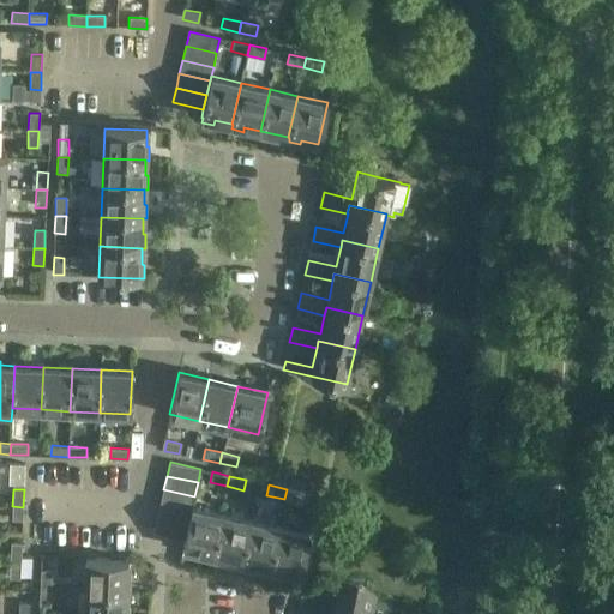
[(163,489),(161,504),(191,511),(192,507),(194,497),(163,489)]
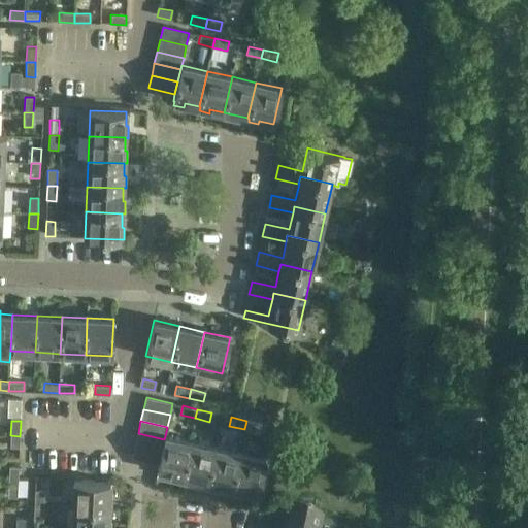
[(246,421),(244,429),(259,432),(261,424),(246,421)]
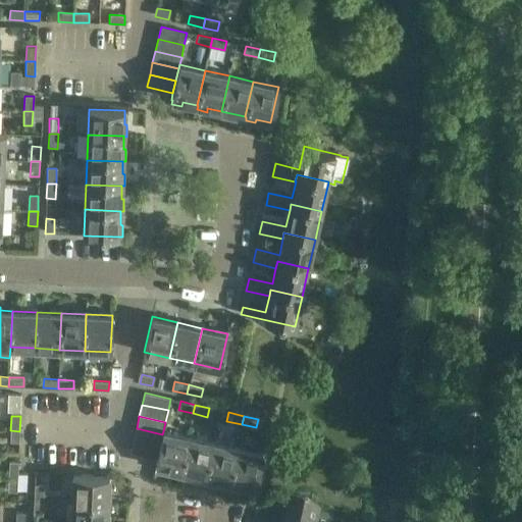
[(137,428),(134,440),(160,447),(162,434),(137,428)]
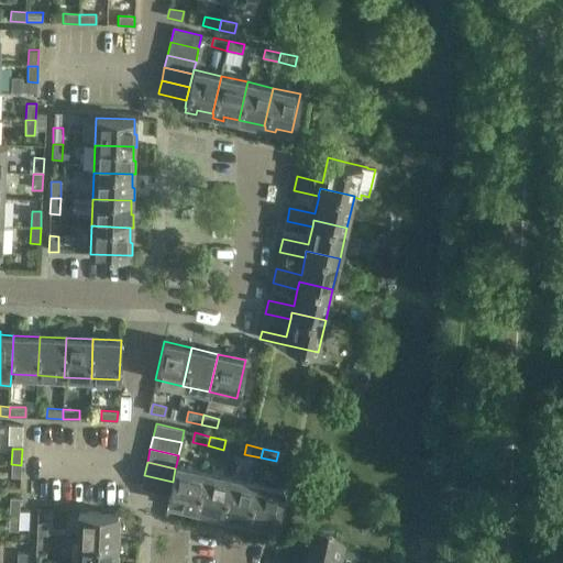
[(21,465),(11,464),(10,481),(20,481),(21,465)]
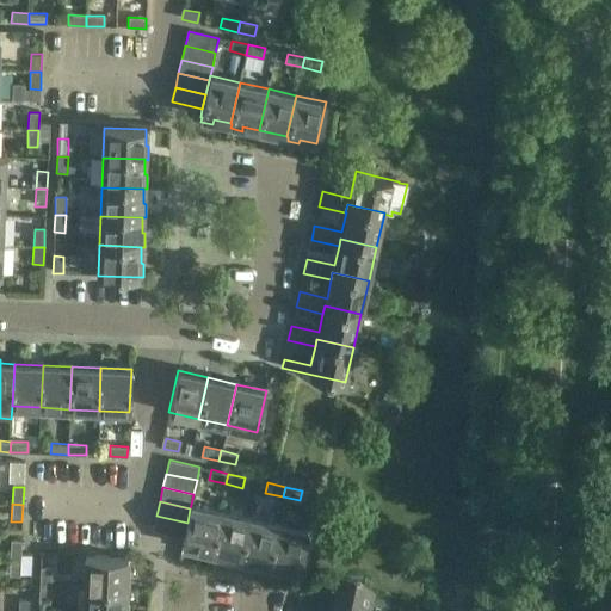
[(184,536),(181,547),(197,550),(196,553),(210,555),(210,553),(211,553),(221,511),(191,505),(190,508),(187,523),(184,536)]
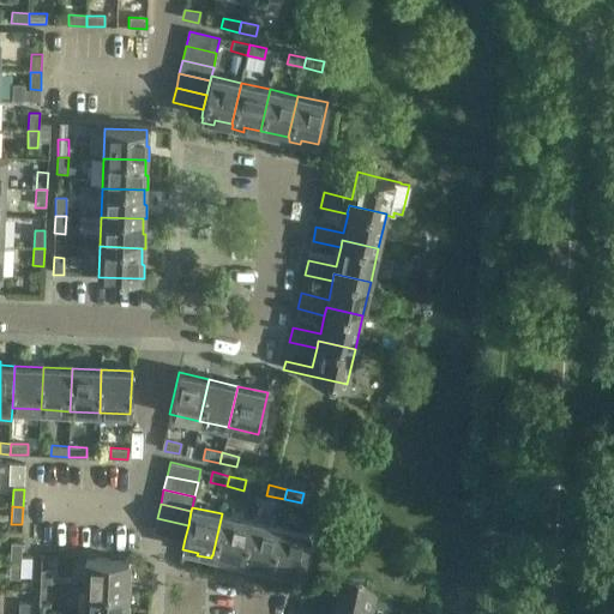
[(222,513),(212,555),(226,559),(226,561),(239,565),(240,563),(250,521),(222,513)]
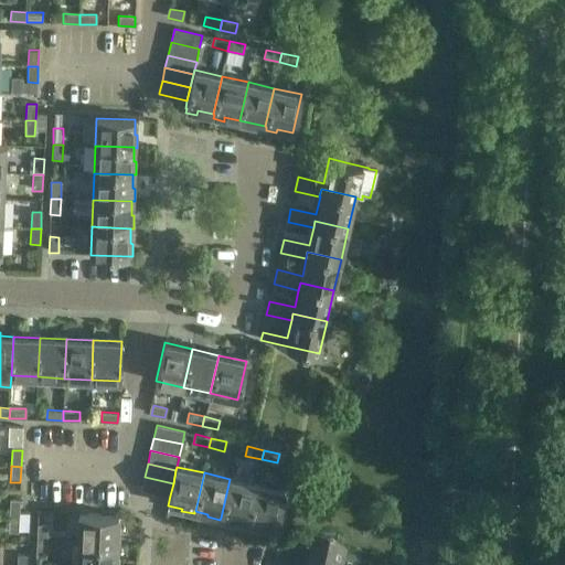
[(141,490),(170,496),(173,483),(145,477),(141,490)]
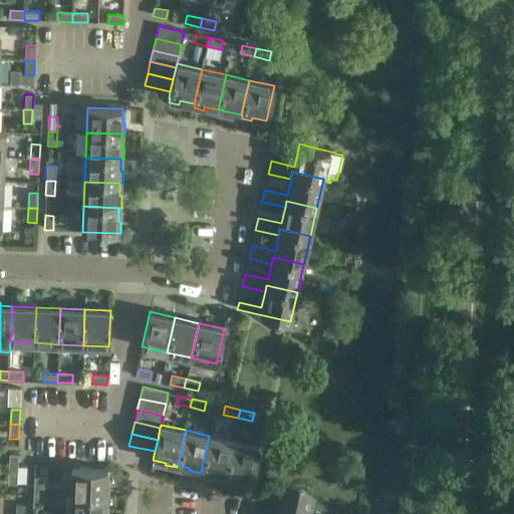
[(209,436),(201,471),(213,473),(213,476),(224,478),(224,476),(225,476),(233,441),(209,436)]
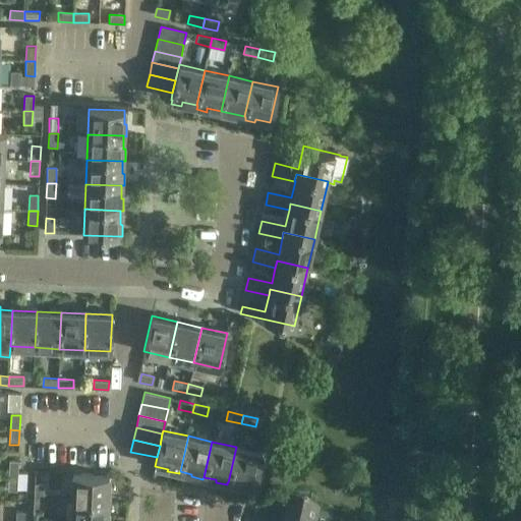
[(236,447),(228,482),(241,485),(241,487),(252,490),(253,488),(262,453),(236,447)]
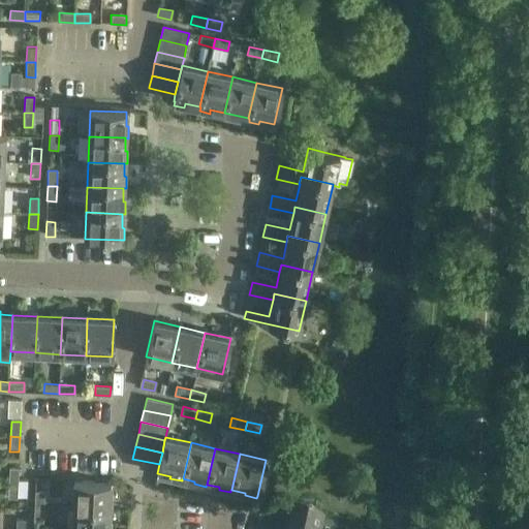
[(8,487),(18,488),(19,472),(18,468),(9,468),(8,487)]
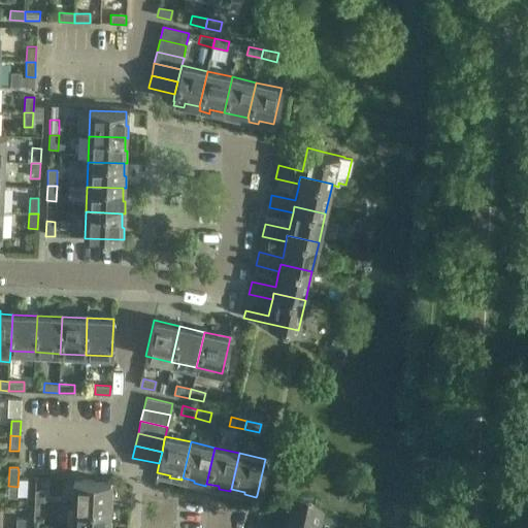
[(72,507),(109,508),(110,483),(74,481),(72,507)]
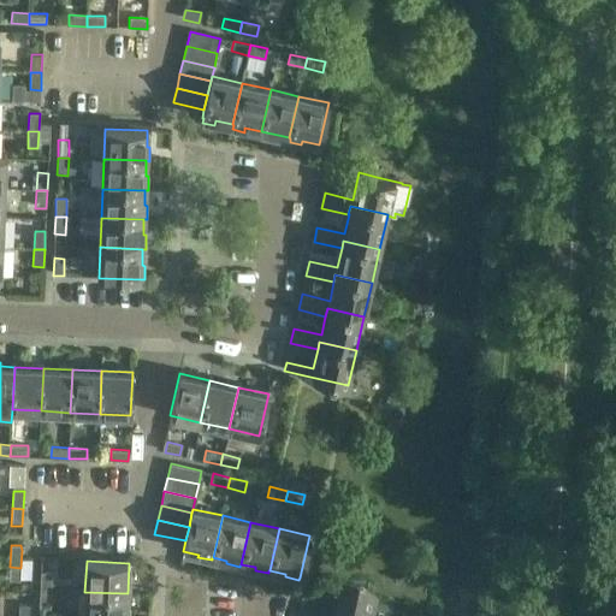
[(21,568),(10,567),(10,580),(19,580),(21,568)]
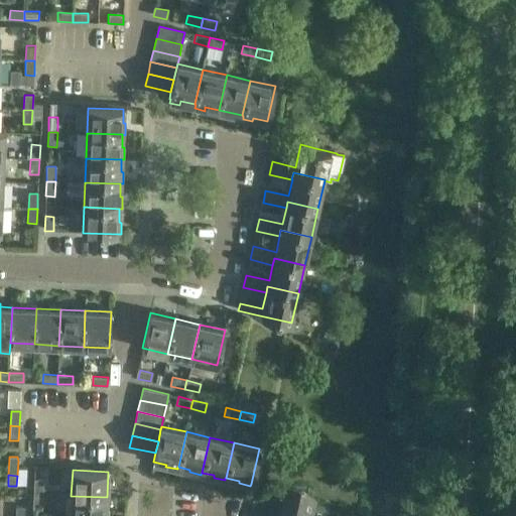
[(33,494),(42,494),(43,480),(34,479),(33,494)]
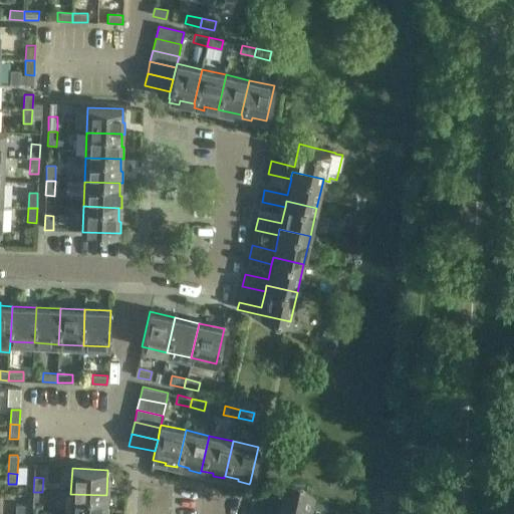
[(42,492),(33,492),(33,506),(42,507),(42,492)]
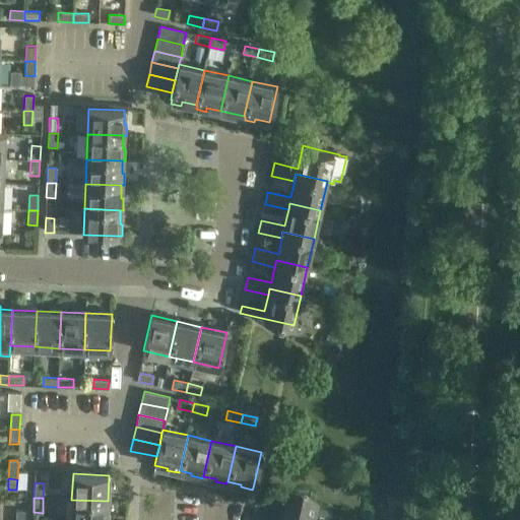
[(71,500),(70,519),(107,519),(108,501),(71,500)]
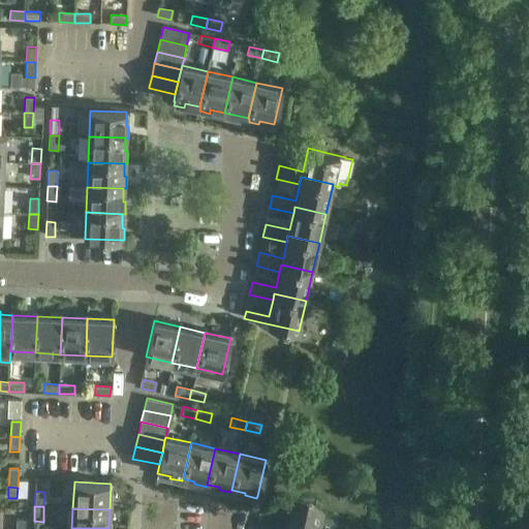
[(16,528),(24,528),(25,521),(16,520),(16,528)]
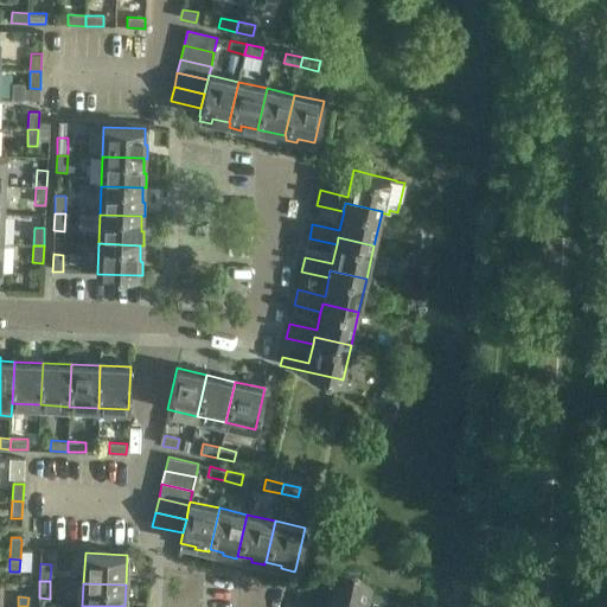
[(379,606),(370,605),(334,596),(332,606),(379,606)]
